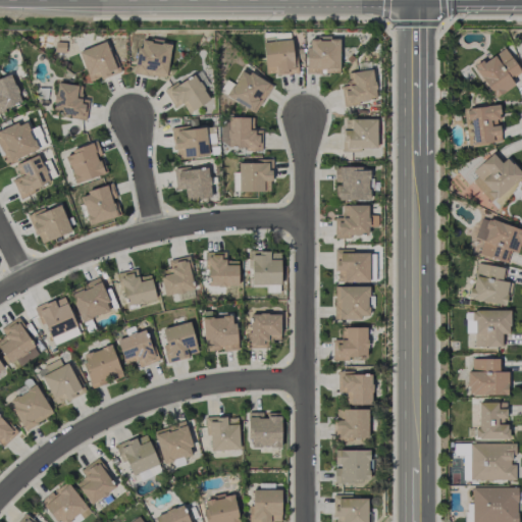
[(170,42),(139,38),(134,73),(165,77),(170,42)]
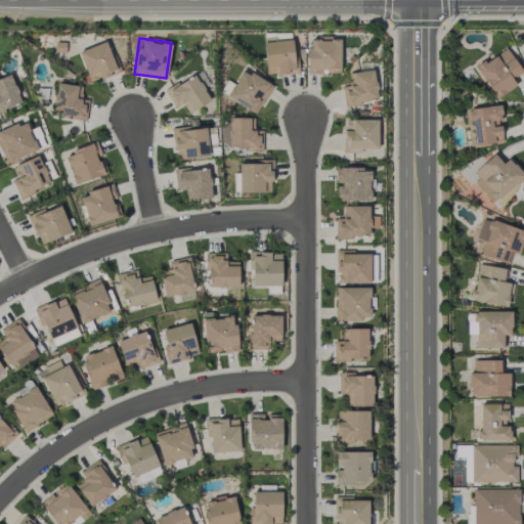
[(308,74),(341,73),(340,39),(307,41),(308,74)]
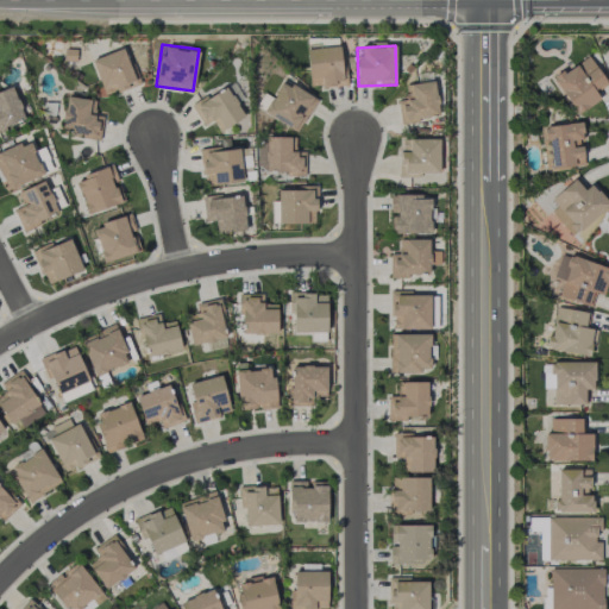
[(308,87),(336,86),(336,80),(341,80),(341,46),(307,48),(308,87)]
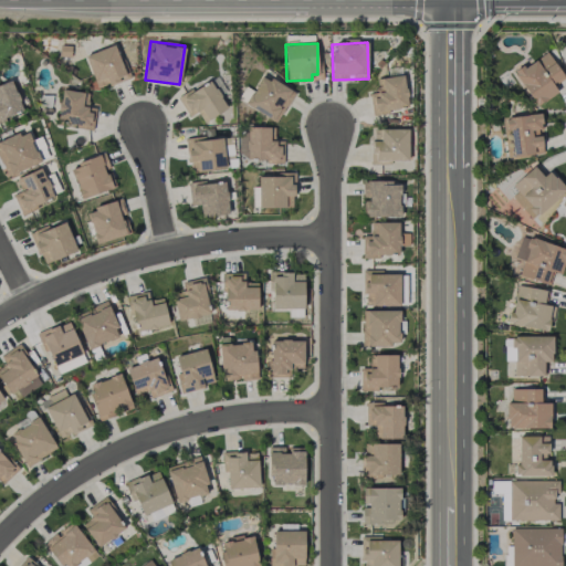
[(126,77),(114,44),(84,55),(96,87),(126,77)]
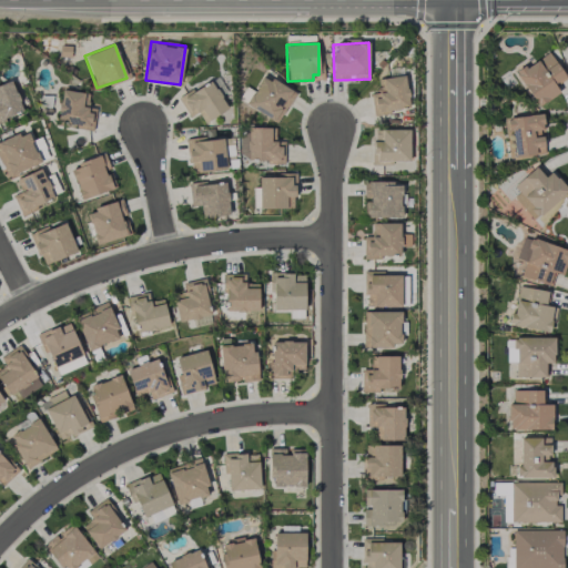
[(534,107),(559,94),(554,83),(564,78),(551,53),(516,70),(534,107)]
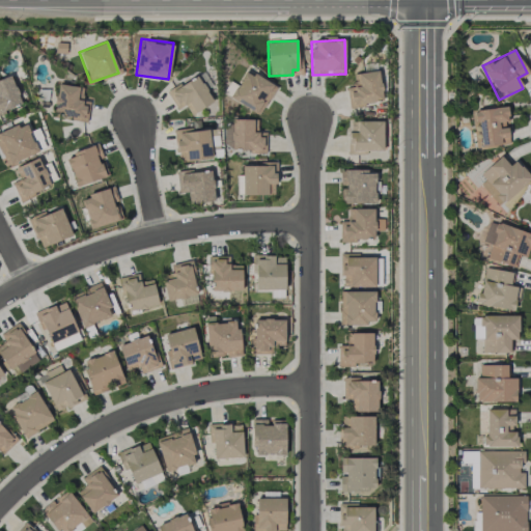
[(275,85),(245,70),(229,99),(260,114),(275,85)]
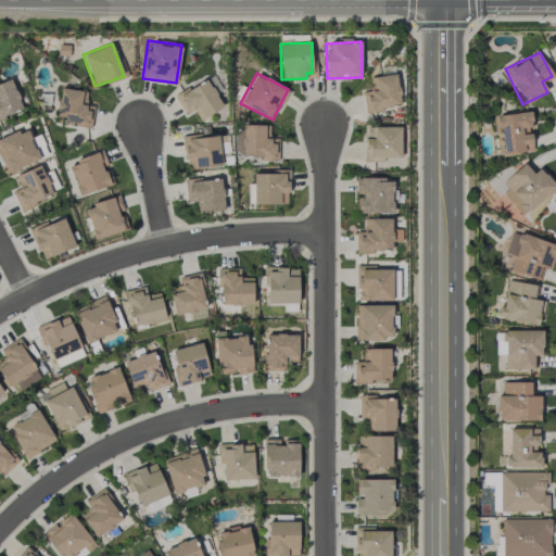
[(374,76),(376,90),(363,91),(365,114),(382,112),(382,106),(401,105),(396,74),(374,76)]
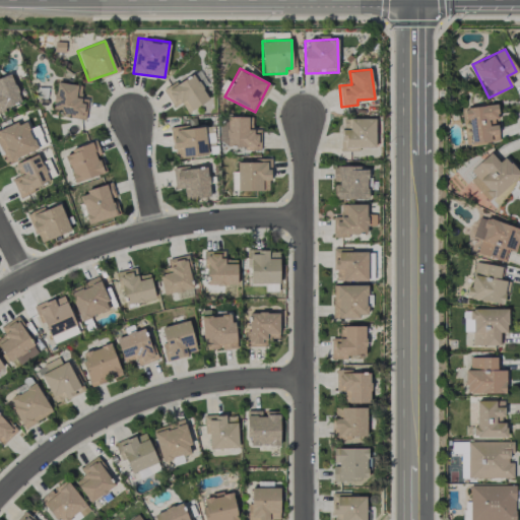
[(0,110),(21,103),(10,73),(0,77),(0,110)]
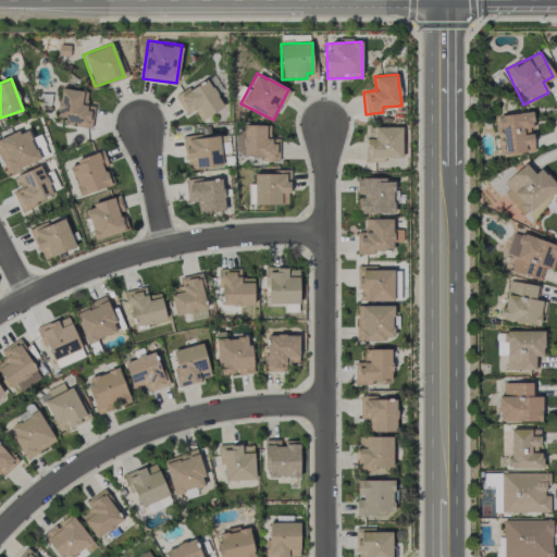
[(223,107),(207,78),(175,97),(185,115),(194,110),(200,120),(223,107)]
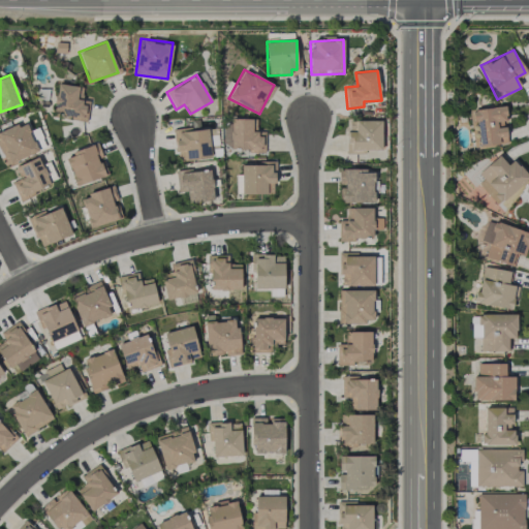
[(86,119),(89,99),(81,98),(83,87),(57,84),(53,115),(86,119)]
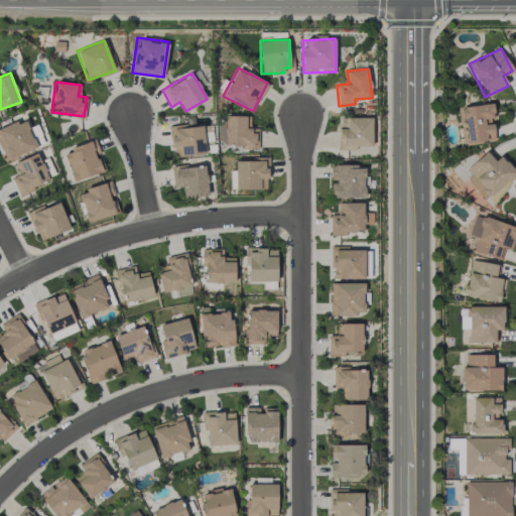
[(463,145),(496,141),(491,103),(459,107),(463,145)]
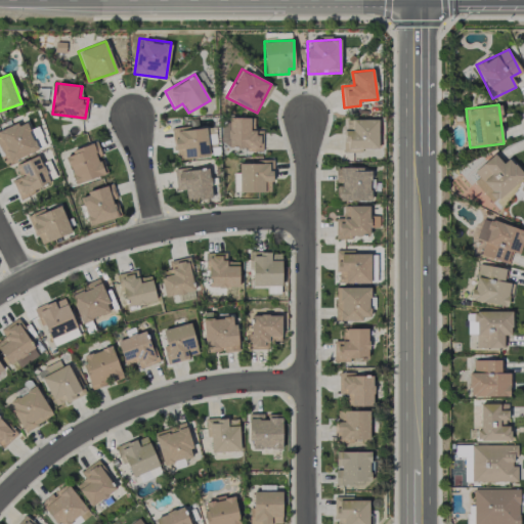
[(250,117),(228,118),(229,149),(262,148),(262,130),(250,130),(250,117)]
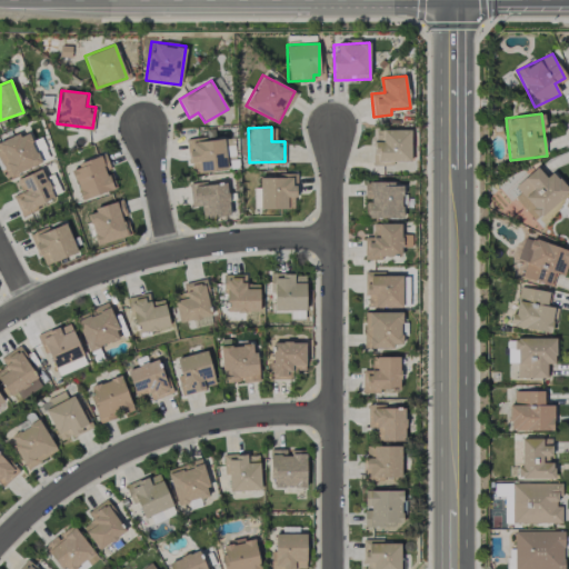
[(373,163),(410,163),(410,129),(372,129),(373,163)]
